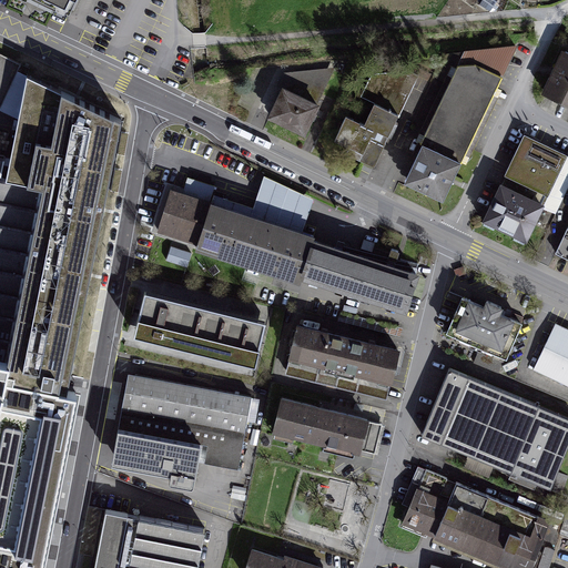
[(75,0),(21,0),(32,4),(66,21),(75,0)]
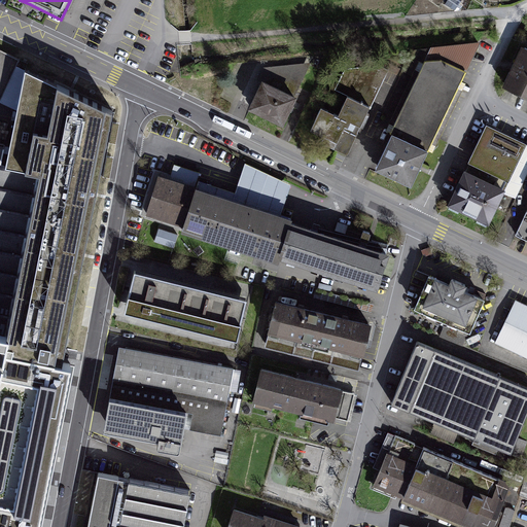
[(456,10),(461,0),(448,0),(446,5),(456,10)]
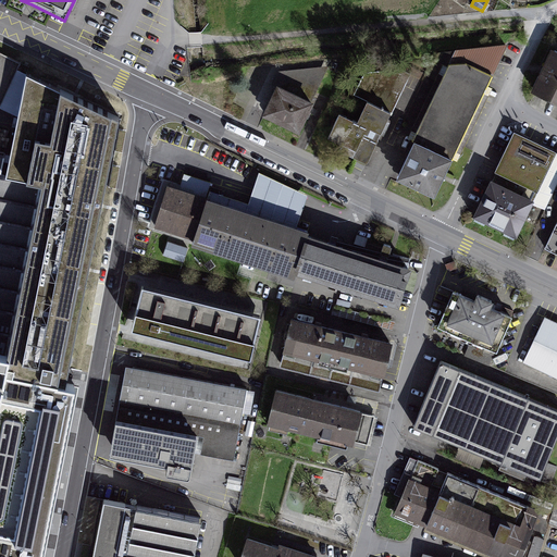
[(322,156),(371,177),(431,50),(364,53),(322,156)]
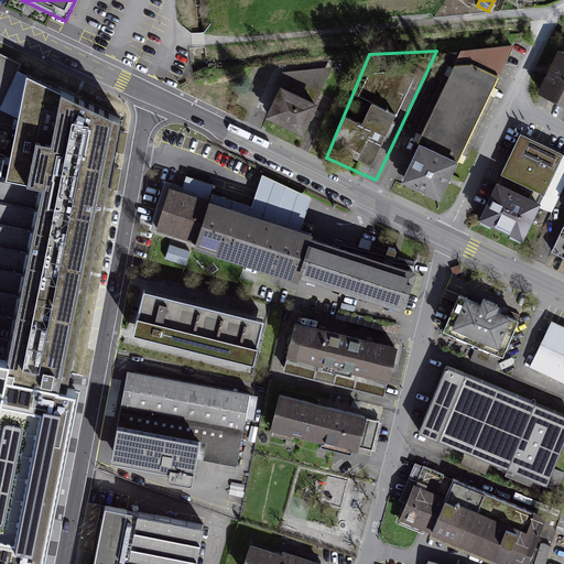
[(563,54),(556,51),(539,91),(563,101),(563,54)]
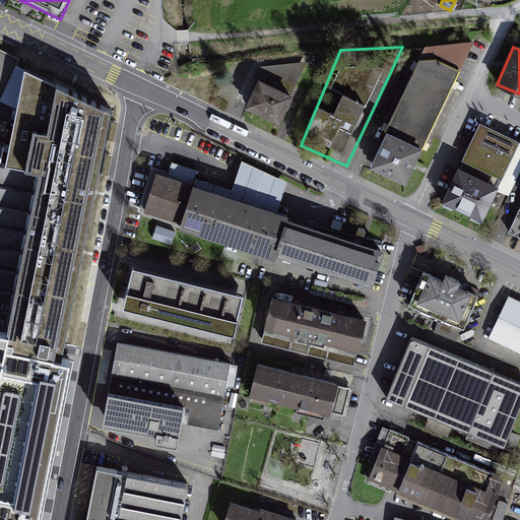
[(0,99),(1,100),(18,62),(0,53),(0,99)]
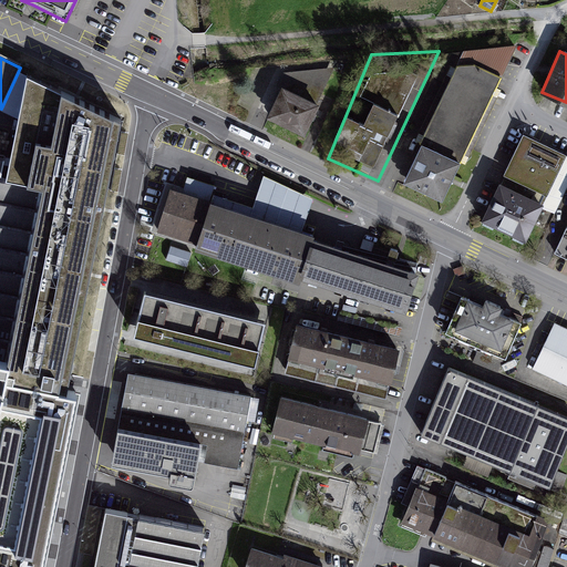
[(457,65),(402,182),(444,200),(502,76),(474,64),(457,65)]
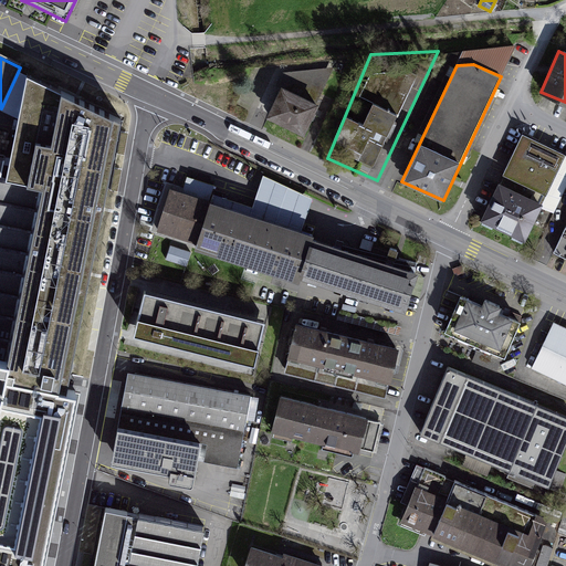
[(268,121),(304,137),(334,70),(290,73),(268,121)]
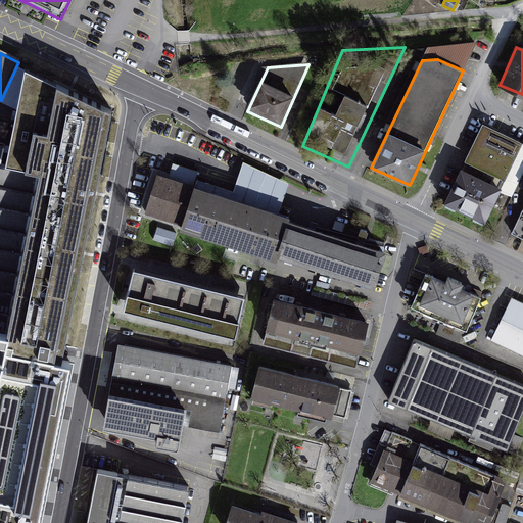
[(26,70),(2,165),(42,173),(8,333),(3,357),(63,370),(81,281),(92,221),(112,108),(26,70)]
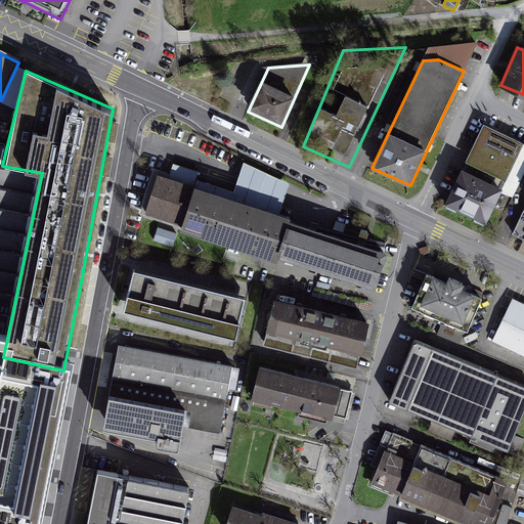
[(522,142),(483,125),(466,166),(505,182),(522,142)]
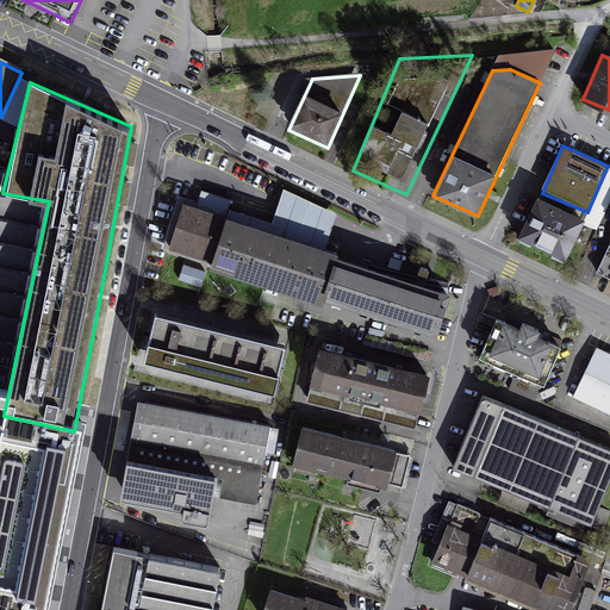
[(7,174),(0,173),(0,386),(10,388),(49,201),(2,193),(7,174)]
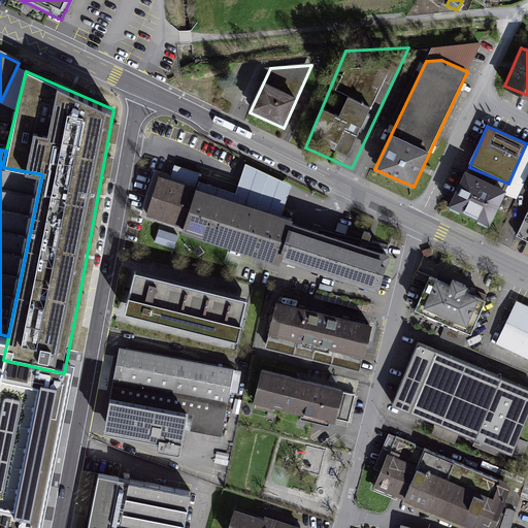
[(291,185),(246,164),(237,193),(197,180),(194,188),(281,216),(291,185)]
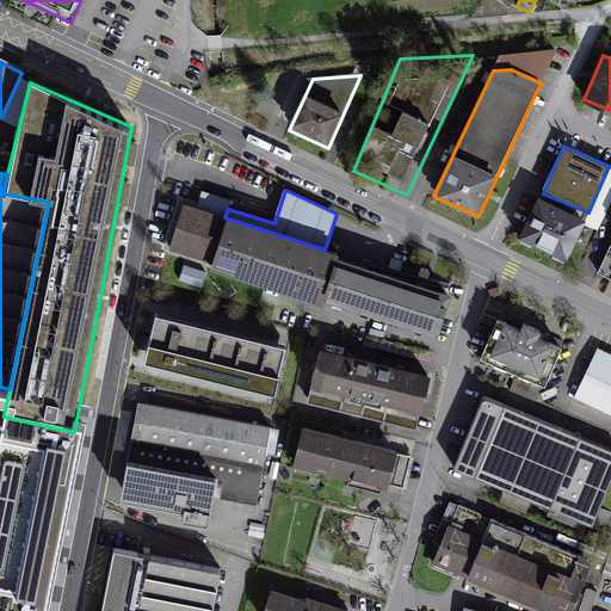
[(201,259),(216,213),(172,196),(162,221),(155,242),(192,255),(201,259)]
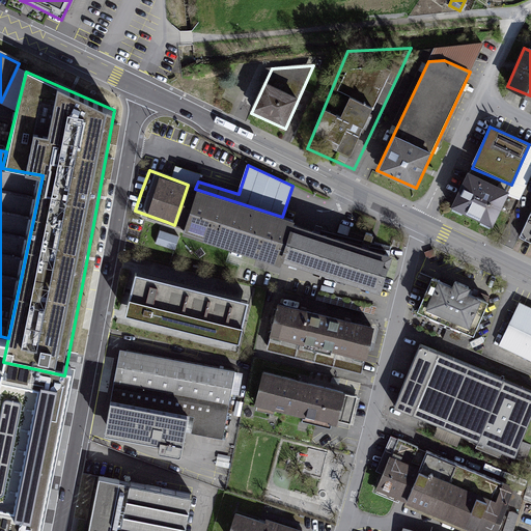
[(492,227),(509,191),(463,170),(446,206),(492,227)]
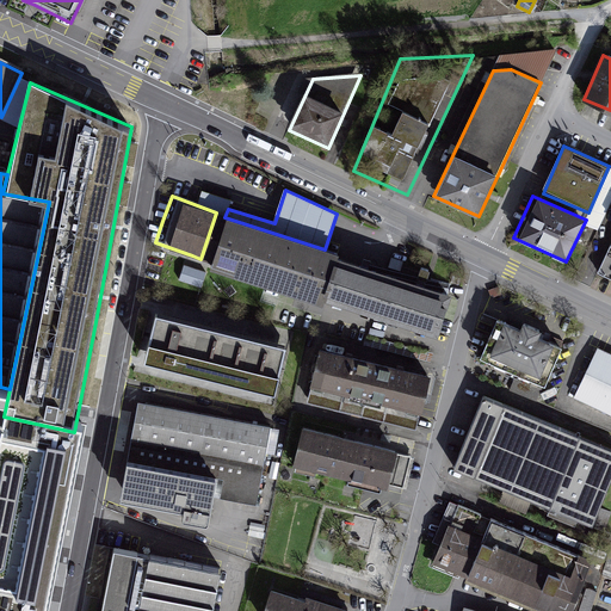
[(438,335),(452,289),(325,250),(224,217),(210,263),(415,328),(438,335)]
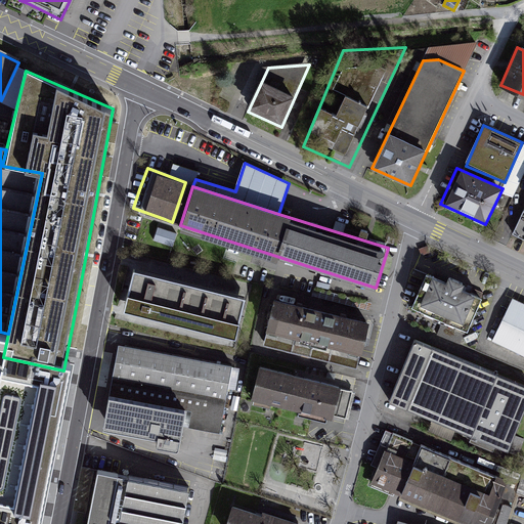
[(523,213),(514,237),(523,242),(523,213)]
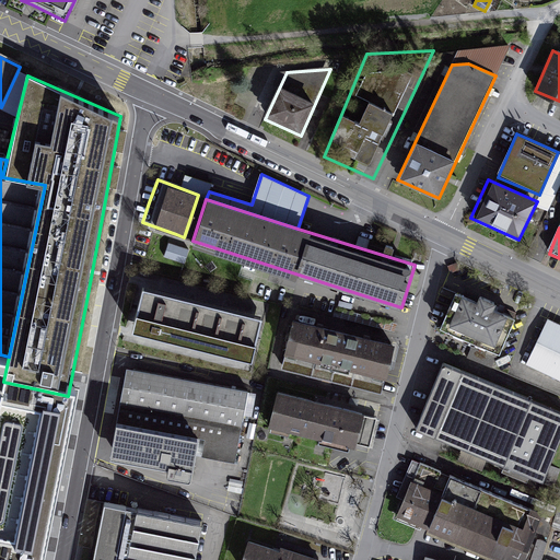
[(392,253),(395,244),(385,241),(383,249),(392,253)]
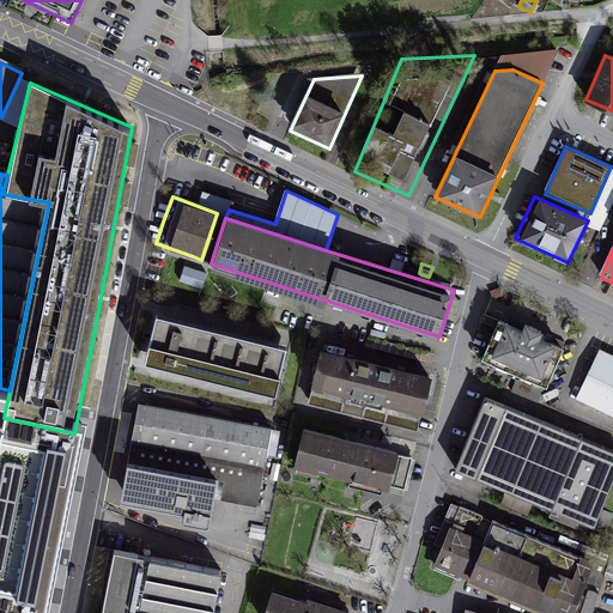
[(184,268),(180,281),(202,289),(206,274),(184,268)]
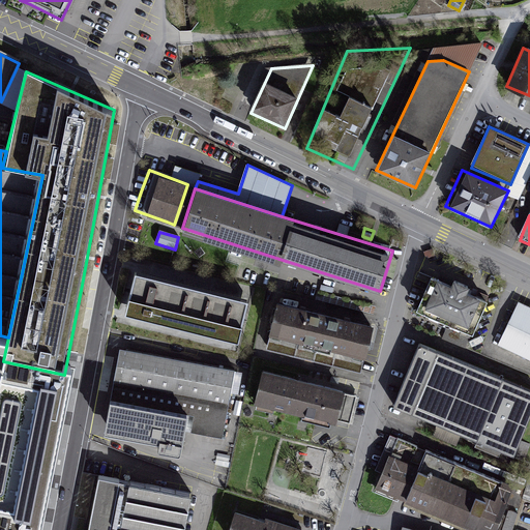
[(249,302),(131,273),(122,313),(239,342),(249,302)]
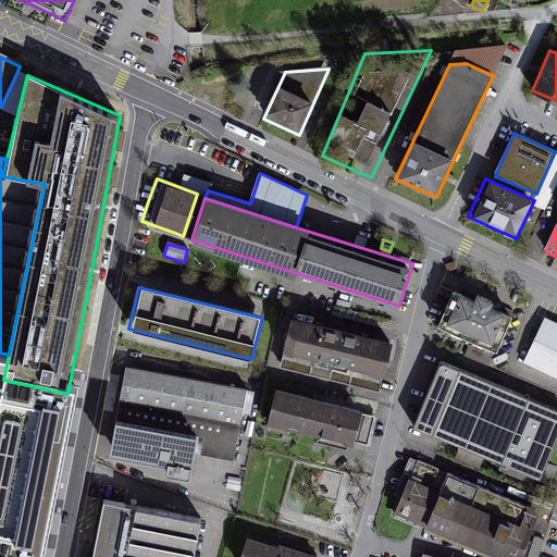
[(497,351),(512,316),(491,307),(493,301),(478,294),(475,299),(454,291),(438,326),(497,351)]
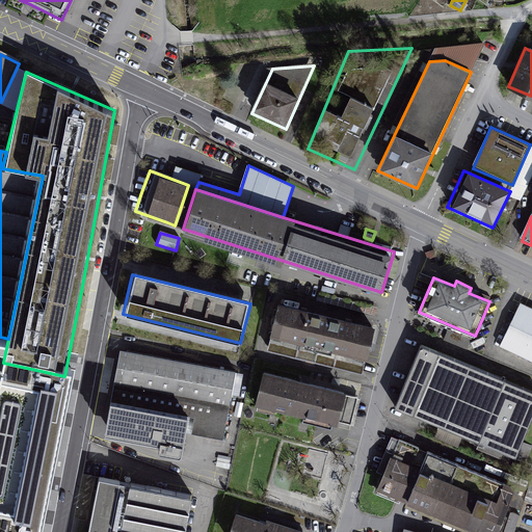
[(498,351),(531,366),(531,306),(522,301),(498,351)]
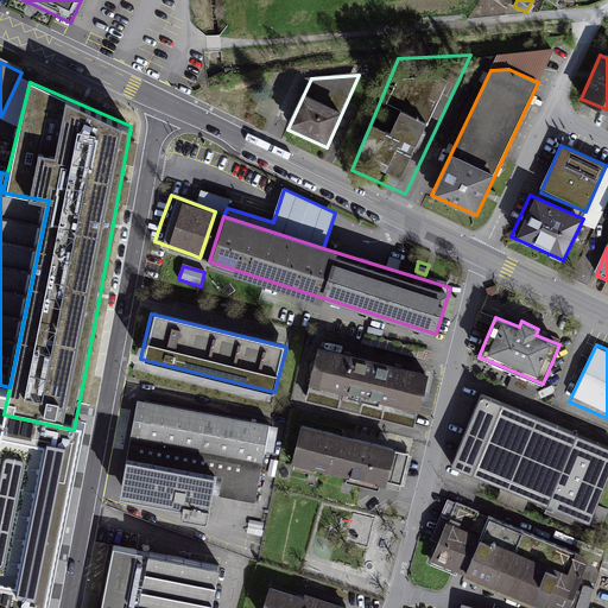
[(413,426),(426,377),(308,346),(295,396),(413,426)]
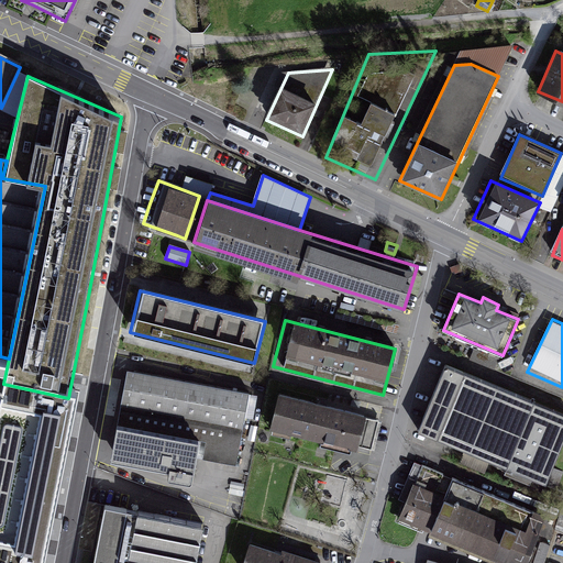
[(562,467),(562,409),(443,367),(419,438),(559,482),(562,467)]
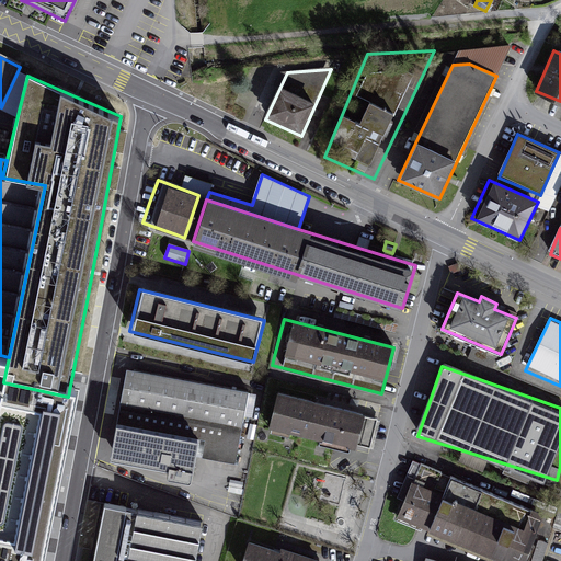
[(250,393),(126,370),(116,423),(198,438),(196,455),(237,462),(250,393)]
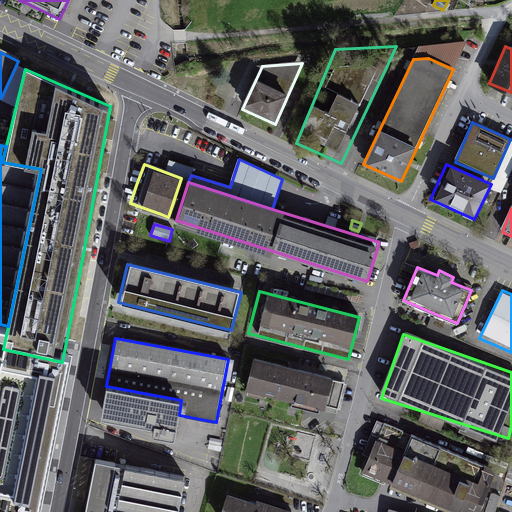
[(0,350),(0,509),(13,511),(33,511),(62,362),(0,350)]
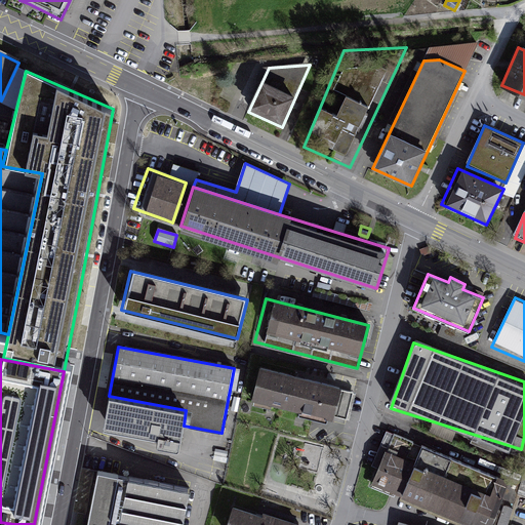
[(350,422),(358,389),(253,363),(245,397),(350,422)]
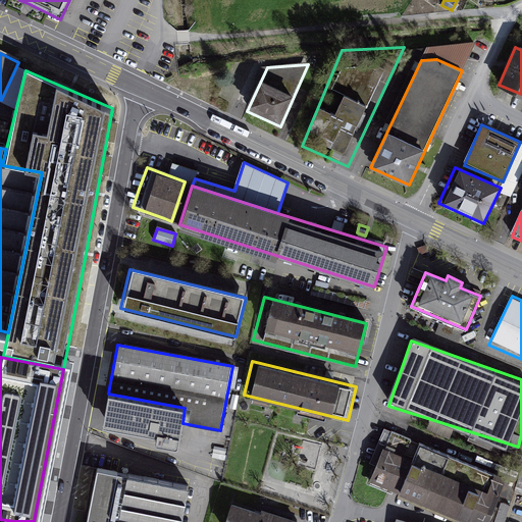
[(185,408),(108,394),(103,424),(152,433),(151,439),(150,441),(177,447),(183,423),(185,408)]
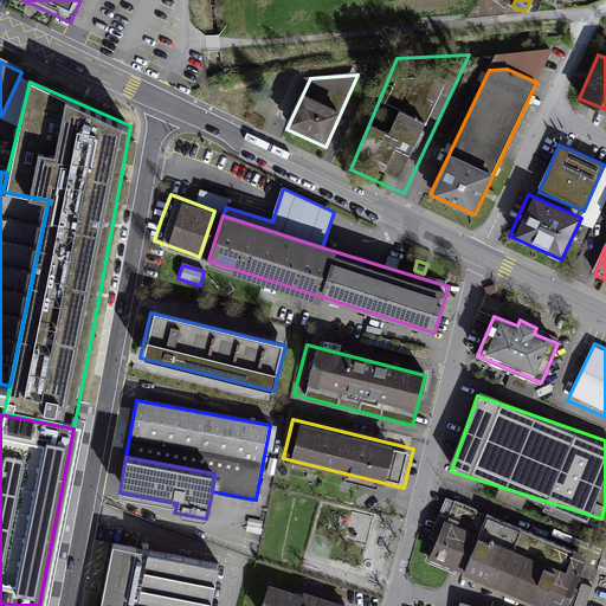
[(562,605),(581,563),(445,507),(423,560),(534,605),(562,605)]
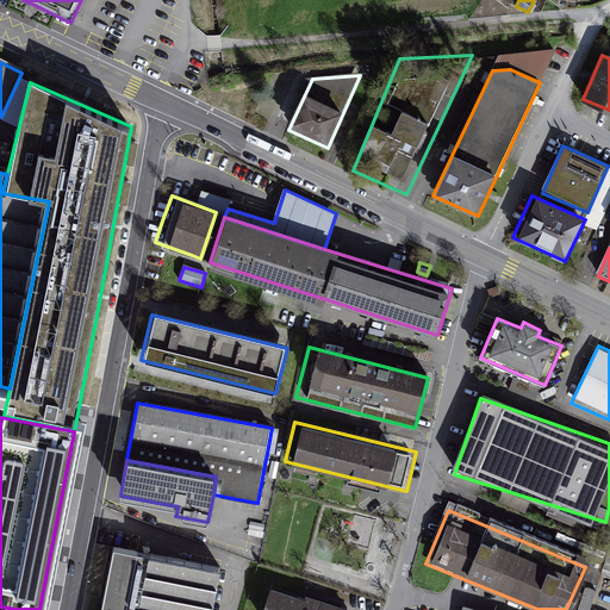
[(184,560),(111,547),(98,609),(213,609),(222,567),(184,560)]
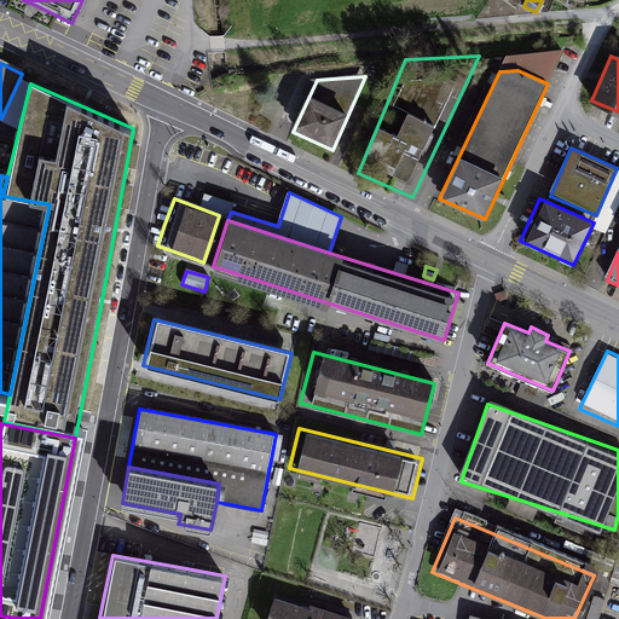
[(347,618),(275,597),(267,618),(347,618)]
